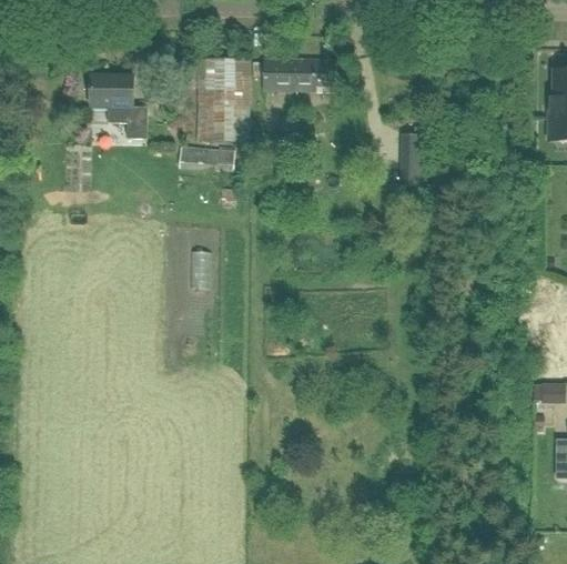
[(247,58),(198,57),(196,140),(246,140),(247,58)]
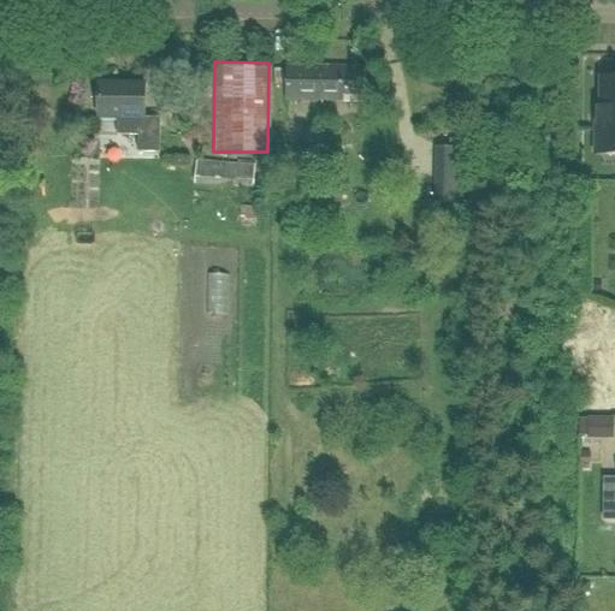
[(361,64),(287,63),(287,96),(342,98),(342,92),(361,92),(361,64)]
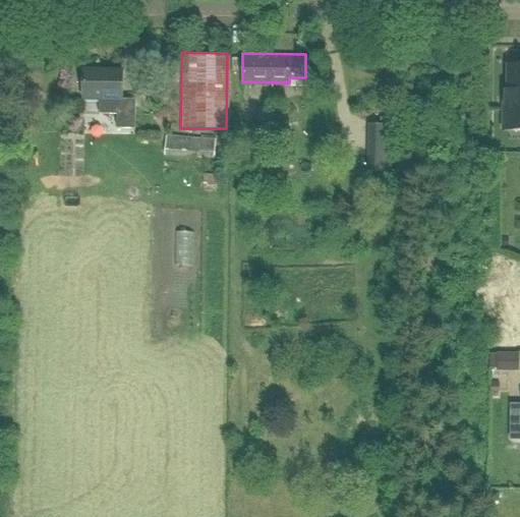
[(503,127),(519,127),(519,63),(508,63),(508,82),(504,82),(503,127)]
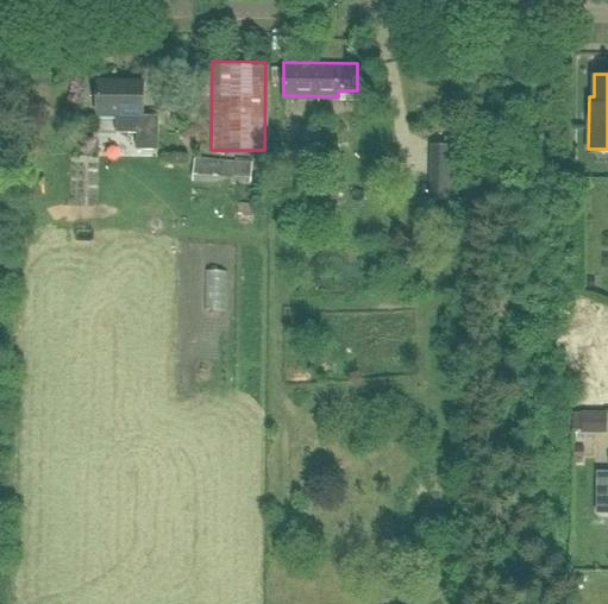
[(142,80),(96,80),(96,112),(114,113),(114,131),(136,131),(135,148),(157,148),(157,118),(142,118),(142,80)]
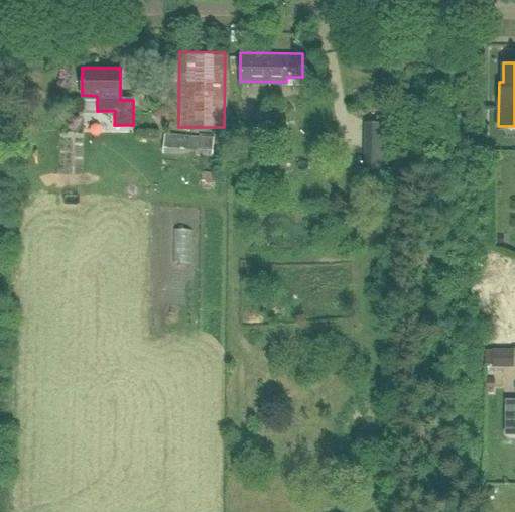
[(364,121),(363,144),(387,144),(387,121),(364,121)]
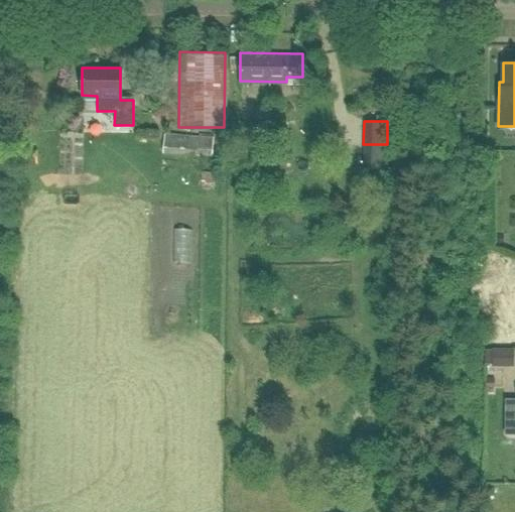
[(212,135),(163,132),(162,151),(211,155),(212,135)]
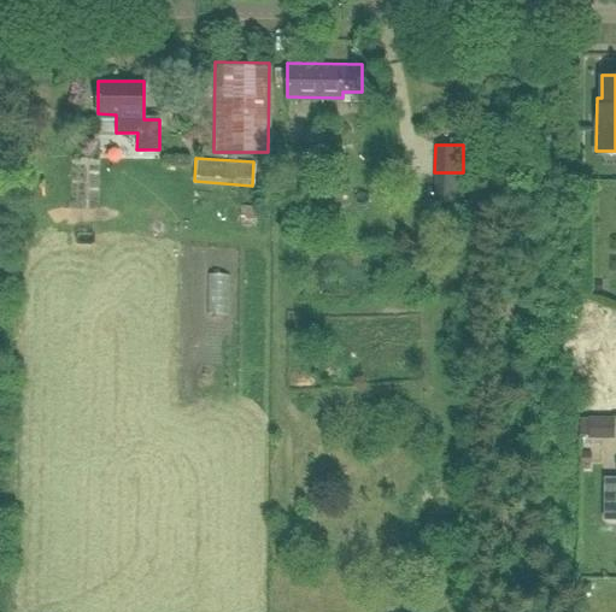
[(614,416),(587,416),(587,436),(614,436),(614,416)]
